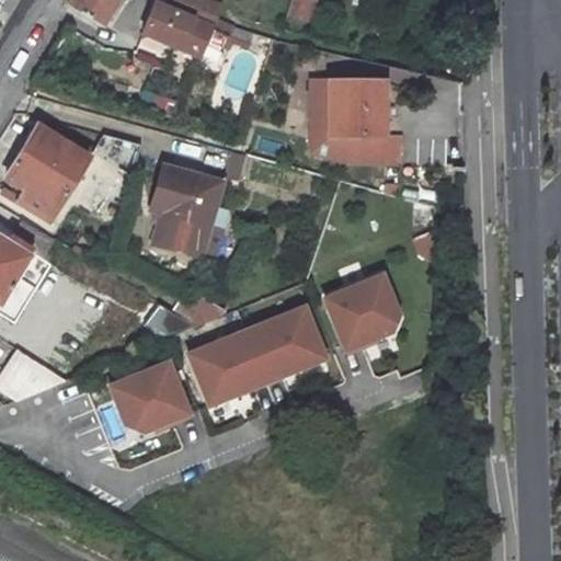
[(106,31),(124,0),(72,0),(70,6),(106,31)]
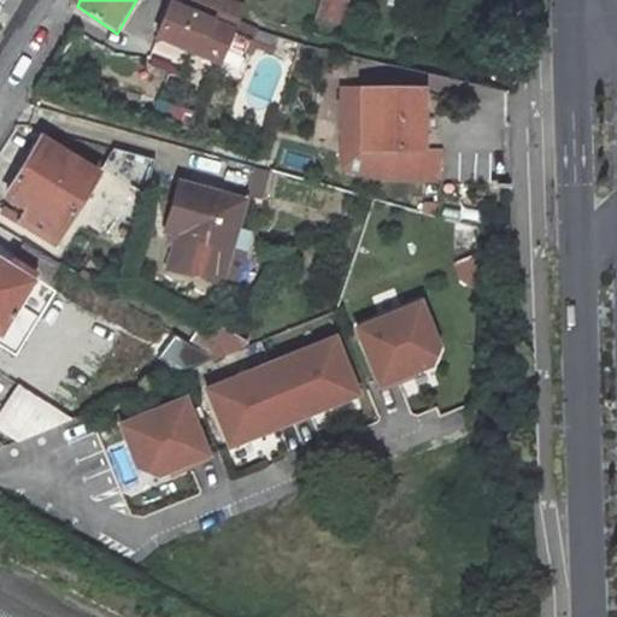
[(187,0),(184,5),(170,0),(156,40),(153,50),(197,66),(201,59),(222,68),(231,48),(240,21),(246,5),(234,0),(187,0)]
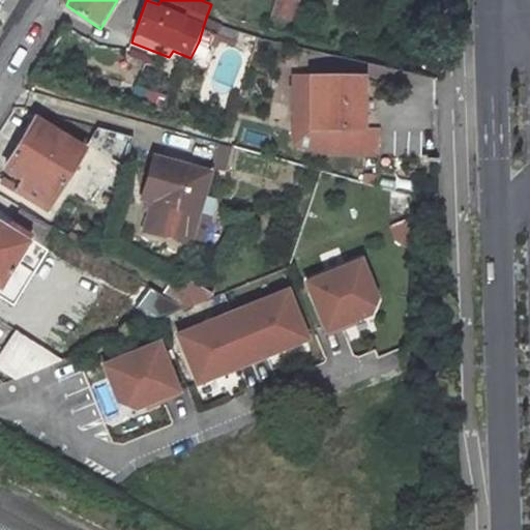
[(276,0),(272,16),(294,23),(300,0),(276,0)]
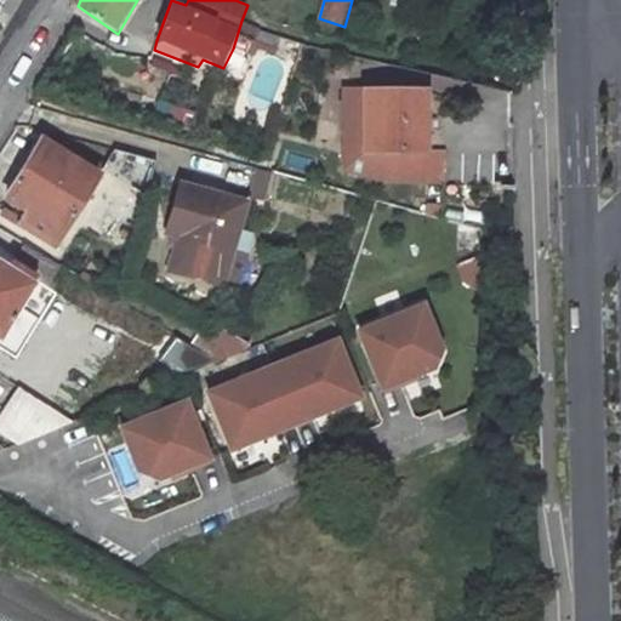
[(353,87),(343,87),(343,174),(391,184),(445,186),(445,157),(432,157),(433,89),(353,87)]
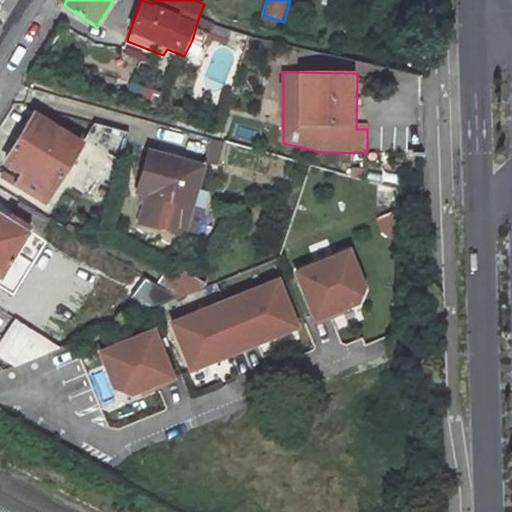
[(85,158),(37,131),(8,177),(28,190),(22,201),(49,217),(68,186),(85,158)]
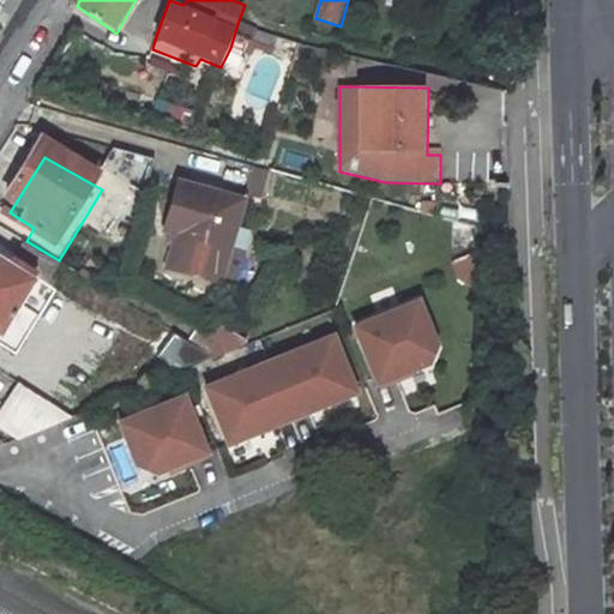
[(247,199),(176,179),(161,233),(173,235),(163,270),(172,272),(222,287),(238,230),(242,215),(247,199)]
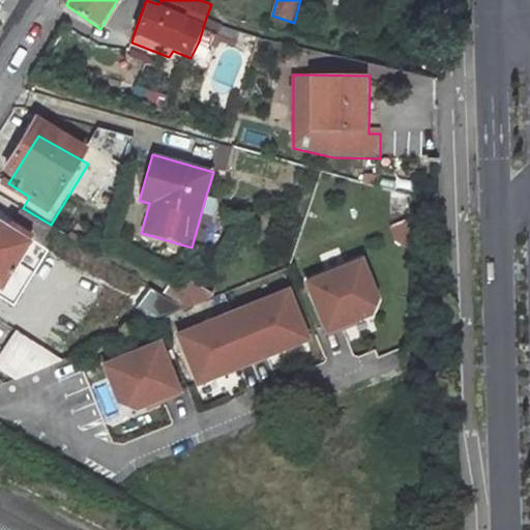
[(0,240),(0,305),(30,259),(38,264),(55,237),(31,224),(13,249),(0,240)]
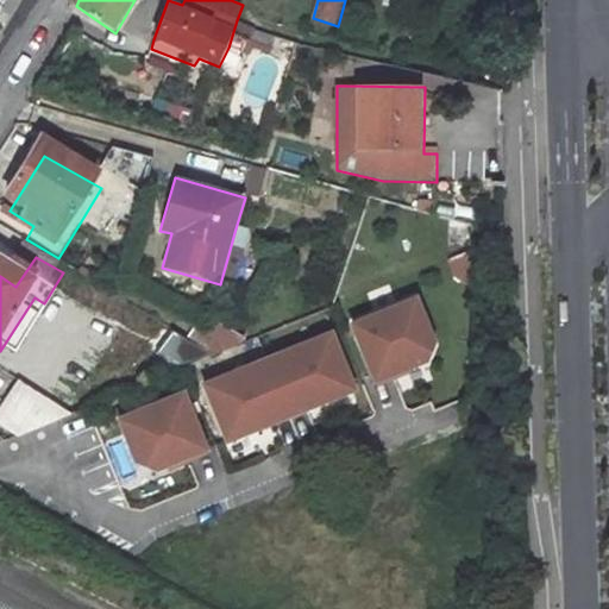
[(418,295),(349,325),(369,370),(375,384),(428,362),(437,343),(418,295)]
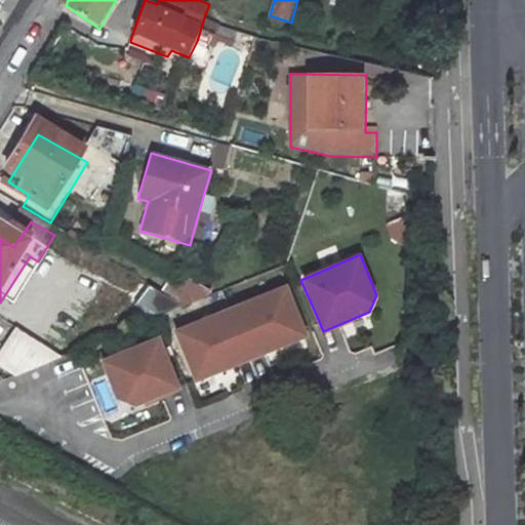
[(186,276),(170,278),(162,291),(185,306),(213,292),(186,276)]
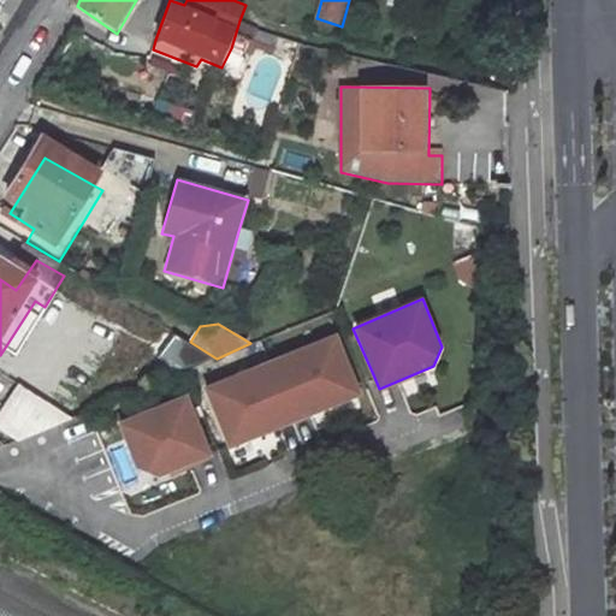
[(225,378),(201,389),(226,450),(361,396),(336,333),(266,362),(225,378)]
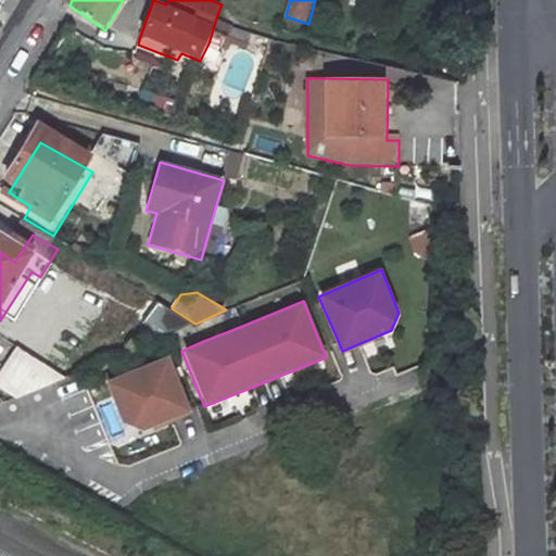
[(172,308),(150,326),(167,335),(196,324),(172,308)]
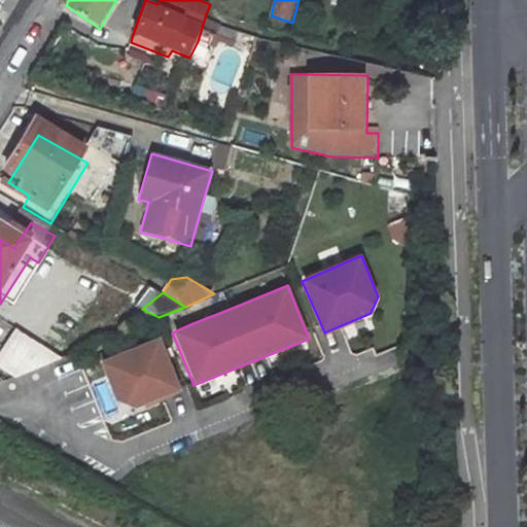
[(160,337),(99,362),(105,377),(115,400),(134,409),(181,390),(160,337)]
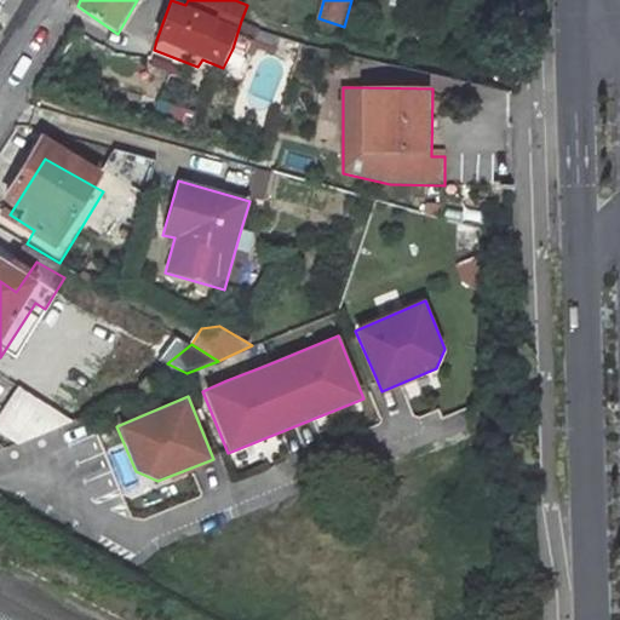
[(27,407),(0,443),(26,460),(76,440),(27,407)]
